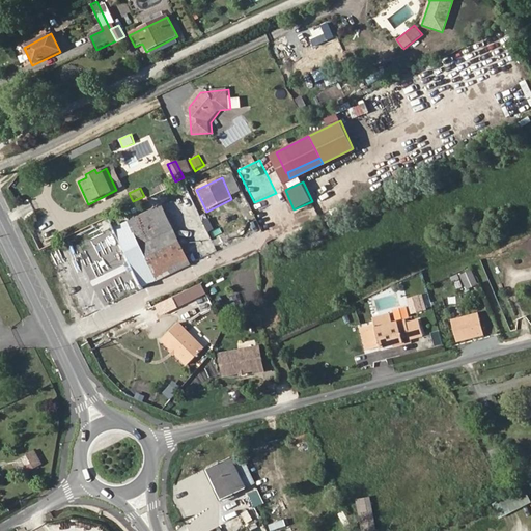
[(131,262),(135,270),(143,288),(190,266),(161,206),(115,228),(131,262)]
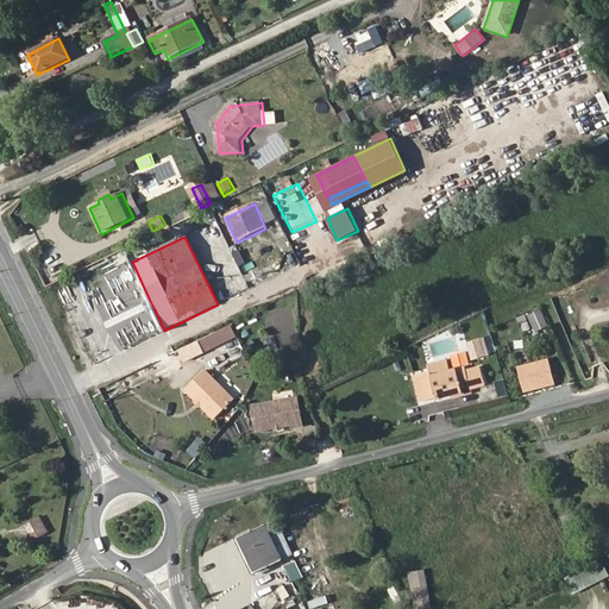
[(146,313),(155,309),(150,301),(143,306),(146,313)]
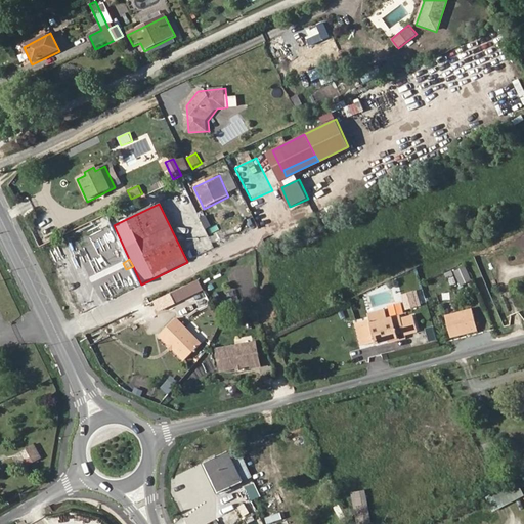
[(460,287),(473,280),(466,266),(453,271),(460,287)]
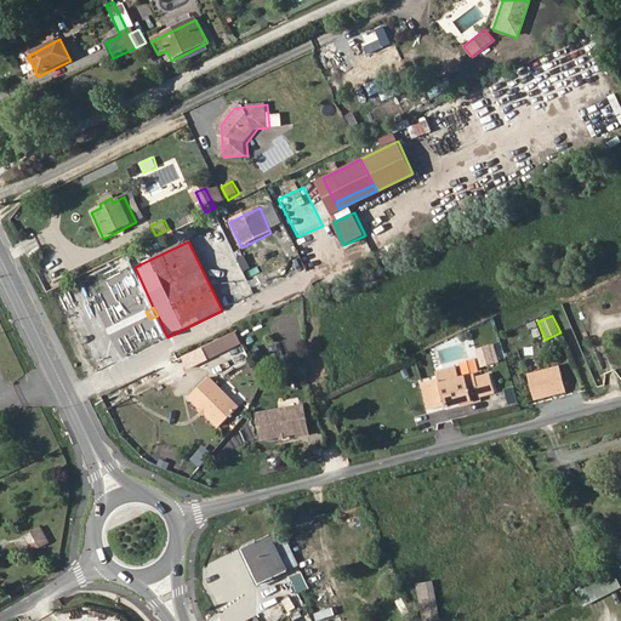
[(268,347),(273,357),(281,353),(278,343),(268,347)]
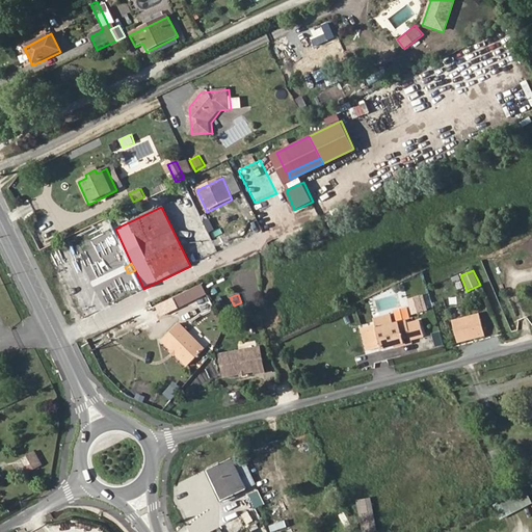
[(408,311),(410,317),(425,314),(421,299),(409,302),(411,310),(408,311)]
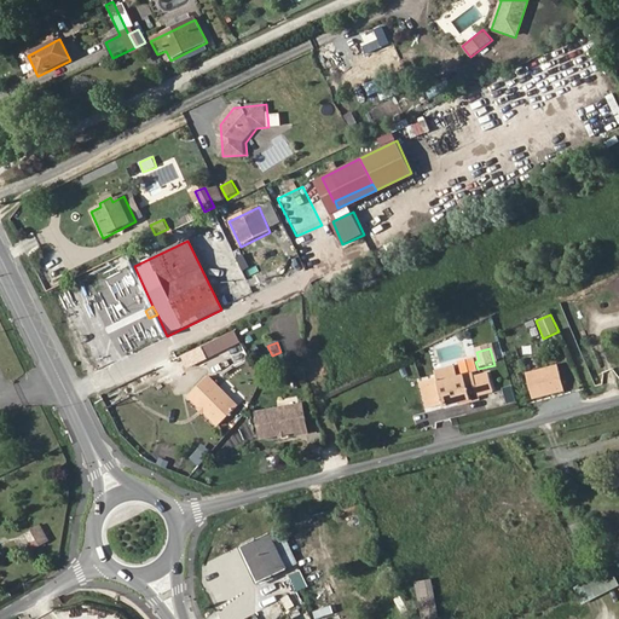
[(557,365),(526,376),(533,399),(565,389),(557,365)]
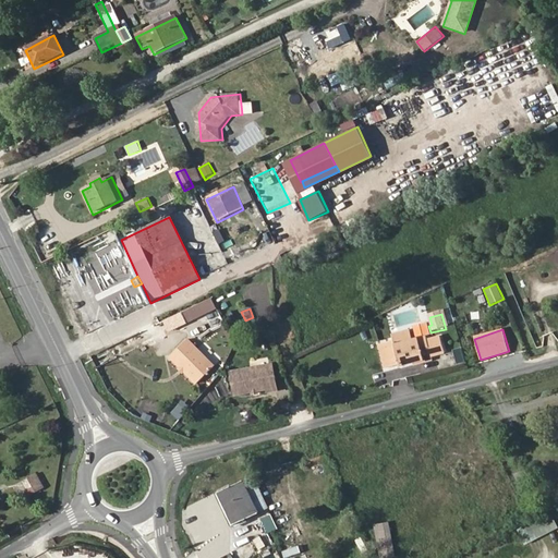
[(383,370),(398,366),(428,358),(424,340),(392,348),(390,343),(377,347),(383,370)]
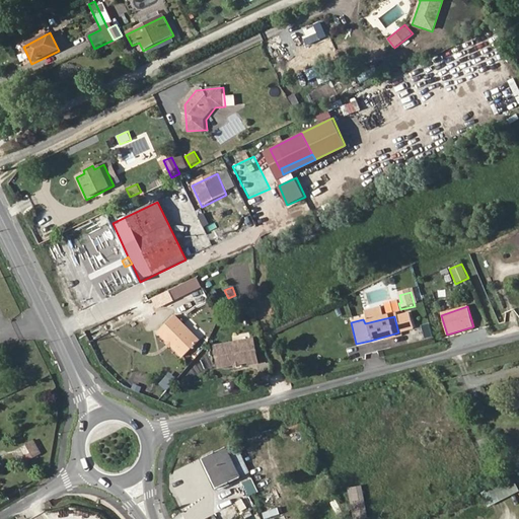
[(174,317),(157,335),(182,358),(199,342),(174,317)]
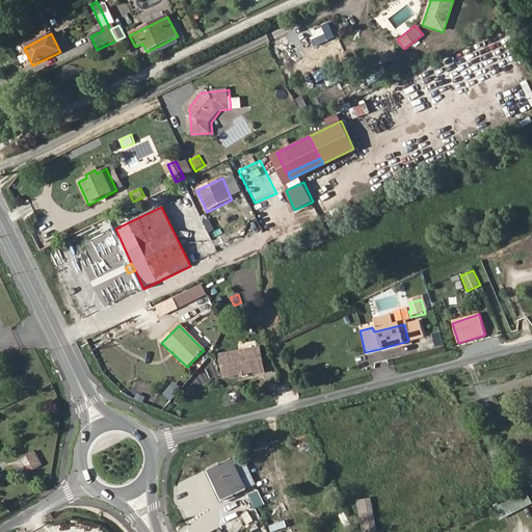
[(264,353),(255,355),(262,370),(267,368),(264,353)]
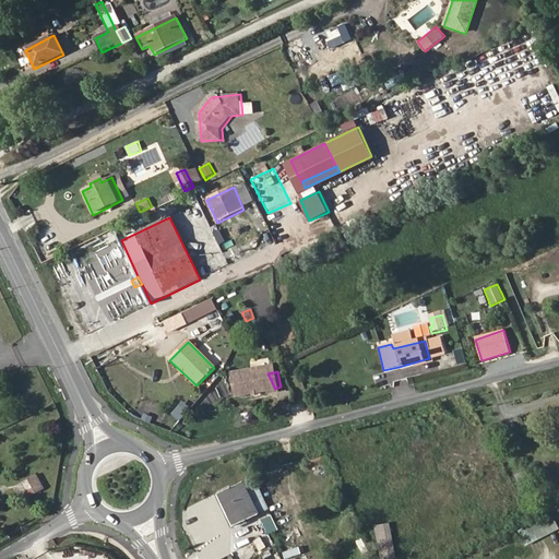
[(244,401),(263,395),(275,389),(268,373),(238,381),(244,401)]
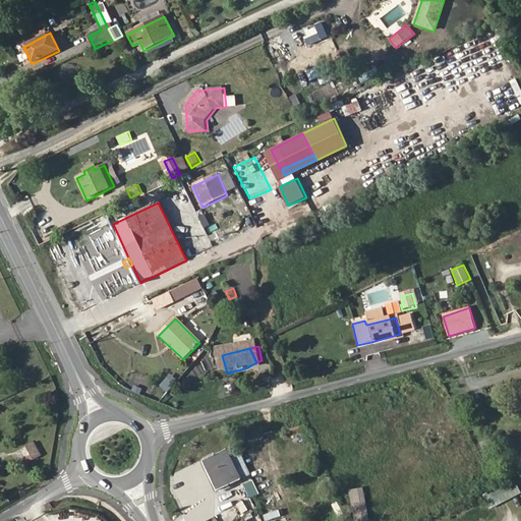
[(256,362),(245,368),(254,366),(255,373),(264,371),(262,360),(256,362)]
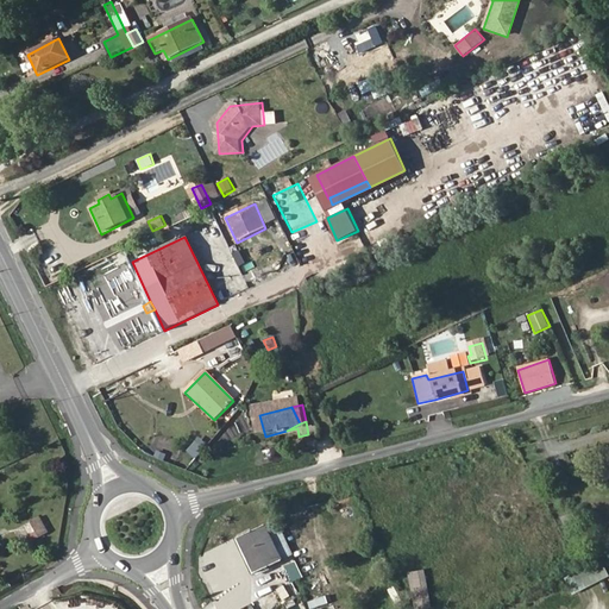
[(38,515),(27,520),(35,538),(46,533),(38,515)]
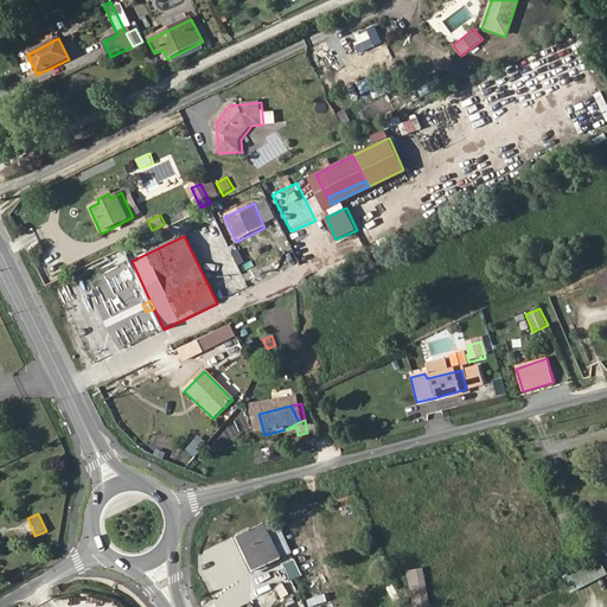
[(275,541),(246,555),(261,589),(292,575),(275,541)]
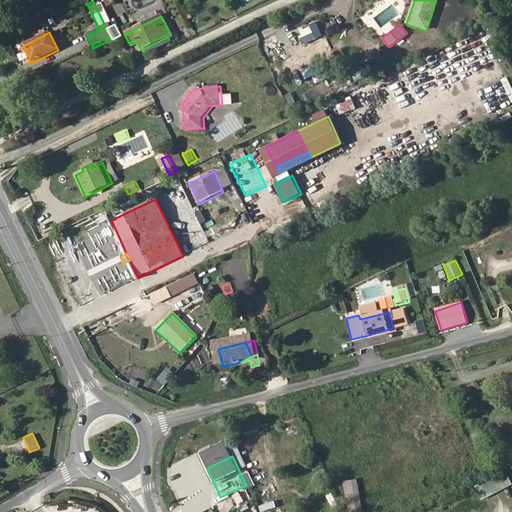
[(482,499),(511,485),(511,482),(507,472),(476,486),(482,499)]
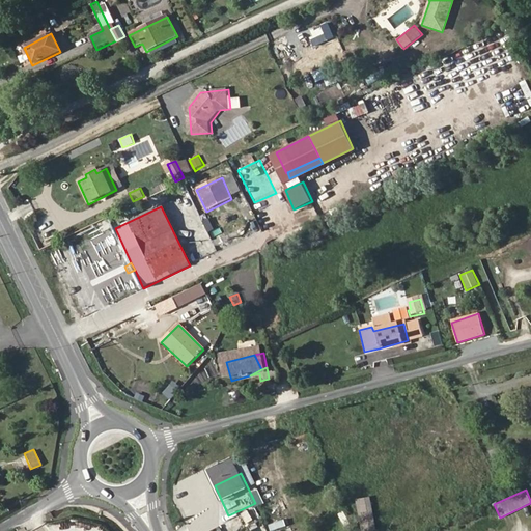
[(370,496),(356,499),(362,530),(370,530),(378,530),(370,496)]
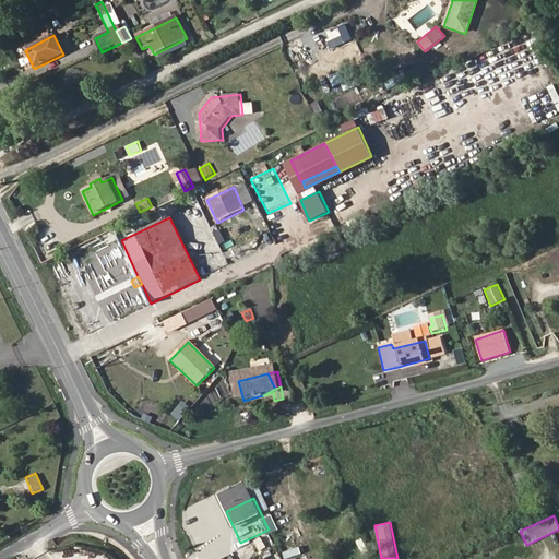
[(361,538),(356,542),(363,555),(369,551),(361,538)]
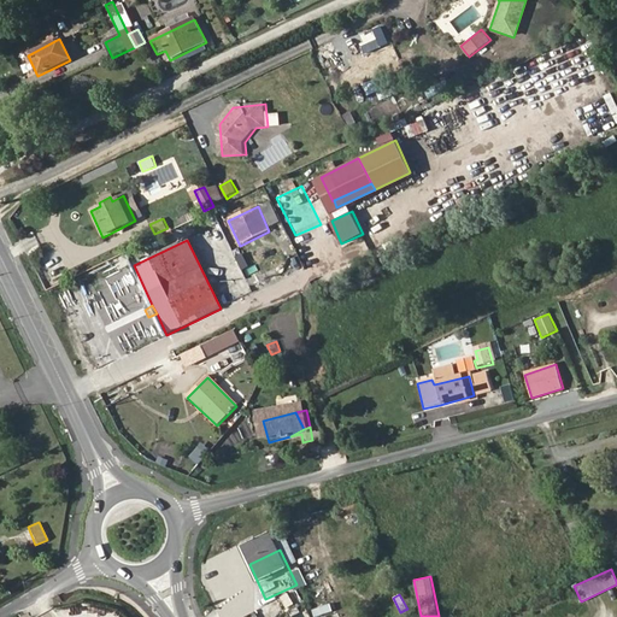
[(300,595),(289,600),(292,609),(304,604),(300,595)]
